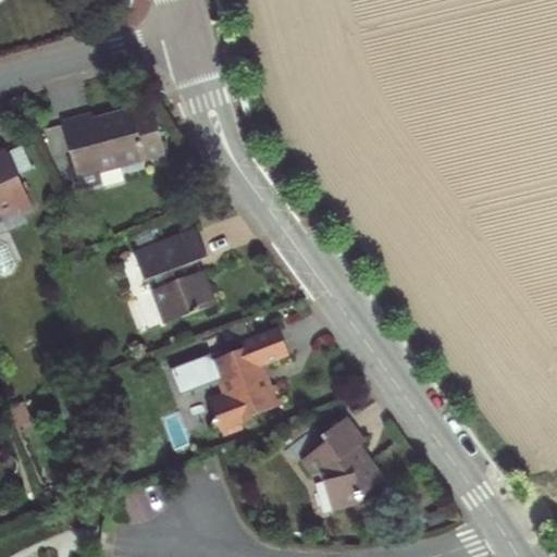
[(85,98),(56,110),(86,183),(107,173),(101,162),(166,132),(146,86),(126,95),(124,88),(108,95),(88,103),(85,98)]
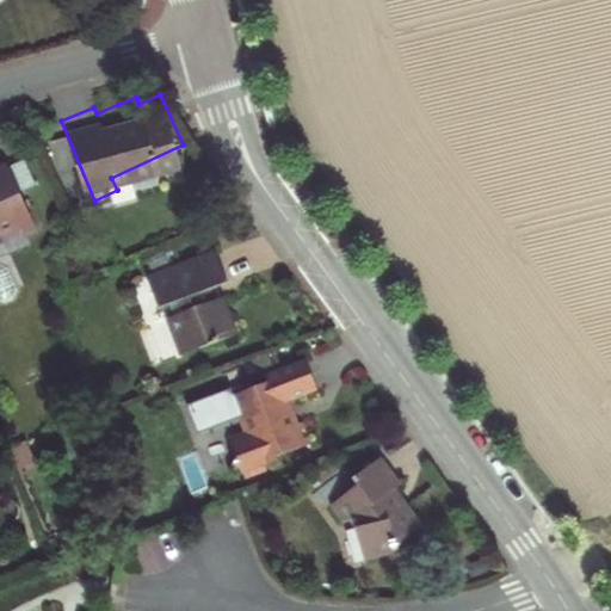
[(0,221),(13,215),(22,218),(30,215),(1,152),(0,152),(0,221)]
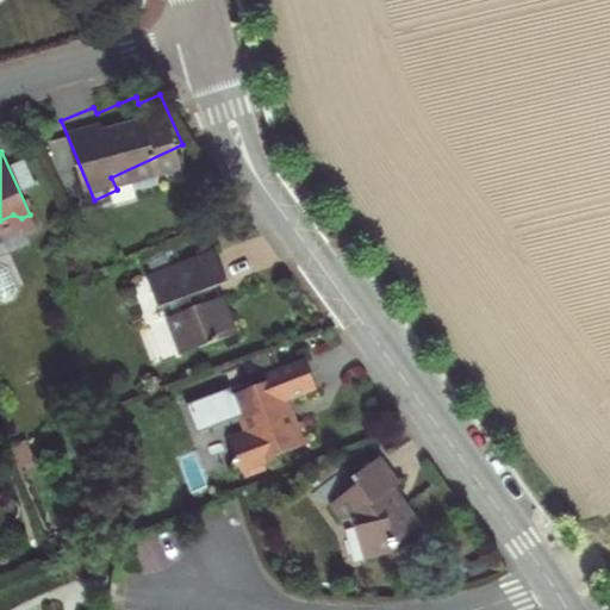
[(217,247),(148,273),(159,302),(173,297),(178,310),(172,311),(186,352),(236,332),(224,298),(217,299),(215,292),(212,286),(229,280),(217,247)]
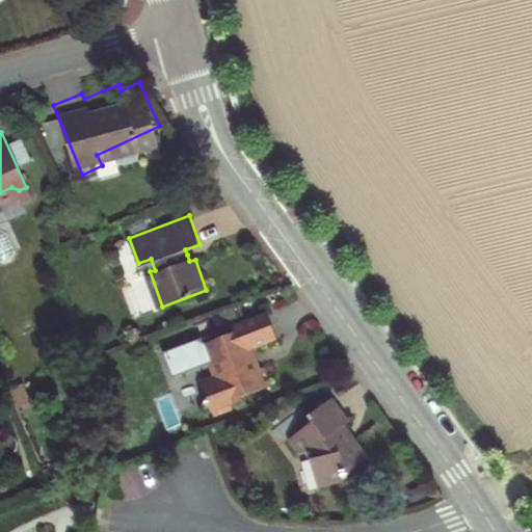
[(142,282),(123,289),(133,318),(154,311),(142,282)]
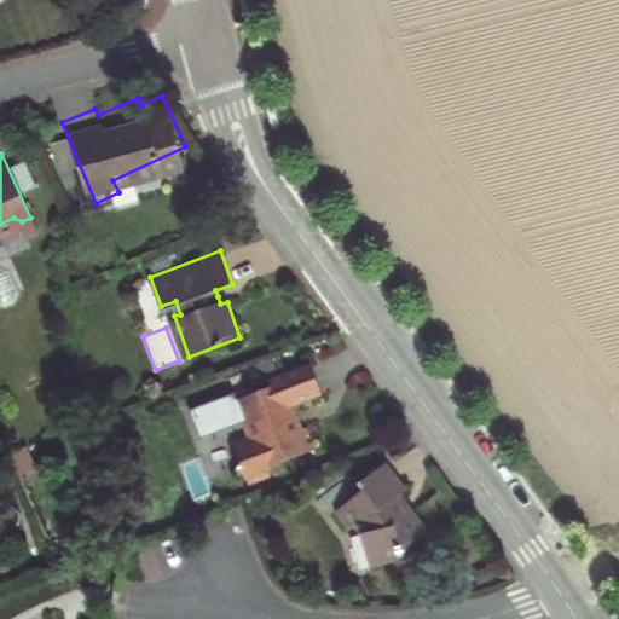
[(255,432),(233,439),(248,475),(287,461),(284,456),(322,441),(314,421),(302,424),(299,414),(295,405),(327,393),(313,358),(270,374),(273,385),(242,395),(255,432)]
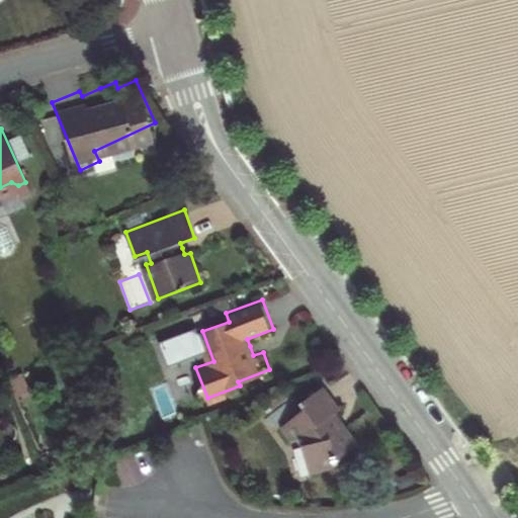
[(309,405),(286,421),(298,437),(306,435),(318,475),(346,465),(345,459),(367,442),(354,424),(349,427),(343,419),(337,411),(348,403),(332,380),(305,400),(309,405)]
